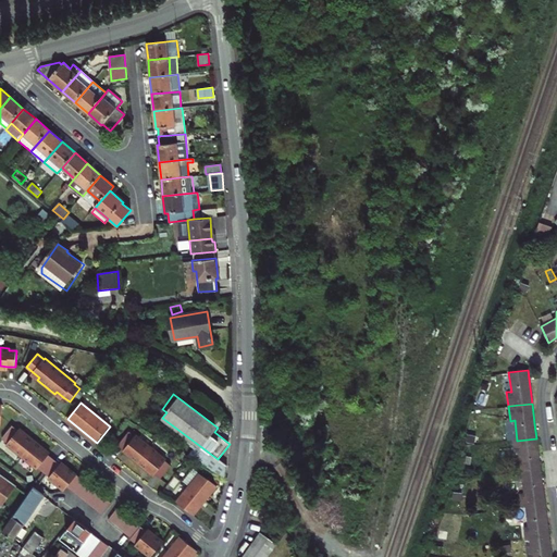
[(19,430),(12,425),(1,438),(8,443),(7,444),(37,469),(38,468),(49,477),(49,478),(64,491),(67,486),(101,514),(111,502),(76,475),(67,468),(66,469),(60,463),(49,455),(42,449),(44,448),(26,434),(25,435),(19,430)]
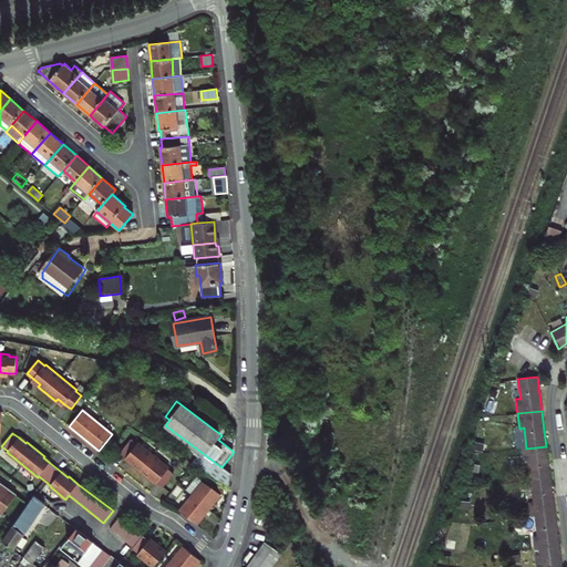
[(157,482),(163,487),(174,474),(168,470),(169,468),(138,443),(137,444),(132,440),(121,452),(126,457),(133,463),(132,464),(150,478),(151,477),(157,482)]
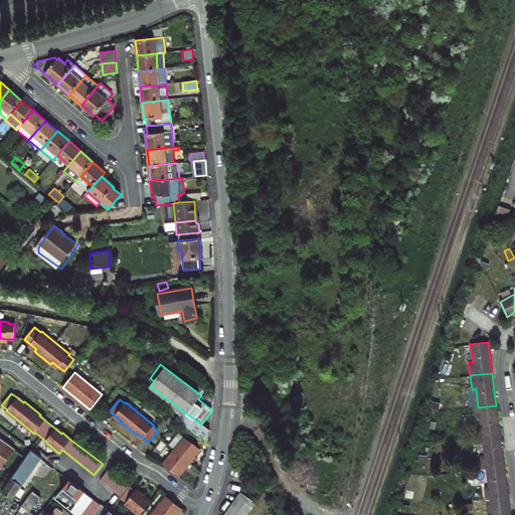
[(476,420),(480,420),(482,438),(499,436),(496,405),(478,407),(474,407),(476,420)]
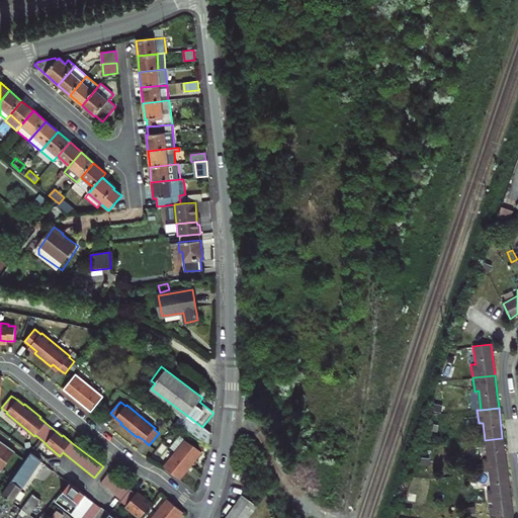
[(489,470),(506,468),(502,438),(485,440),(487,457),(483,457),(485,471),(489,470)]
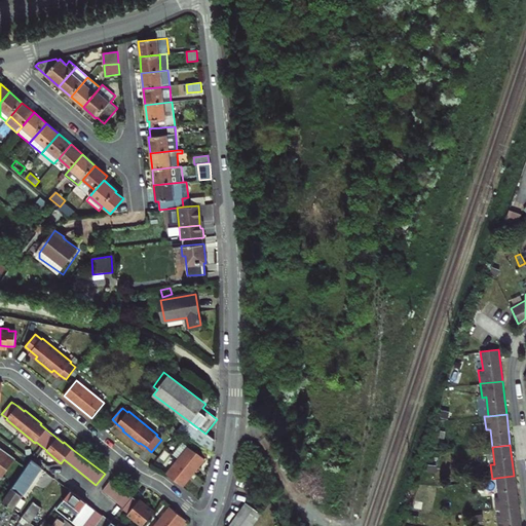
[(0,476),(2,478),(15,458),(0,447),(0,476)]
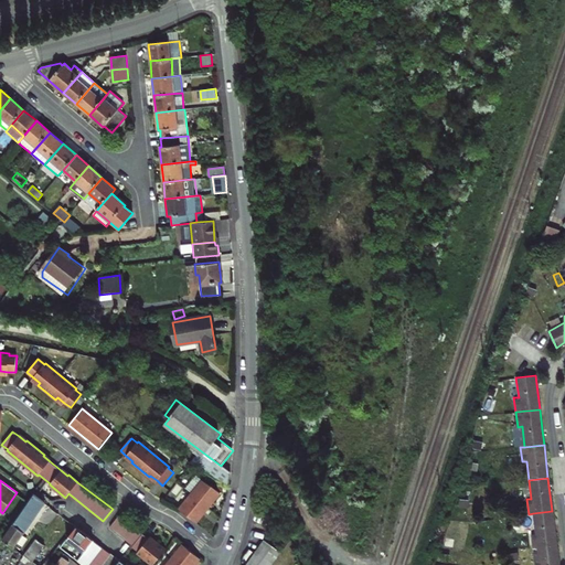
[(179,509),(195,522),(220,492),(213,487),(203,480),(179,509)]
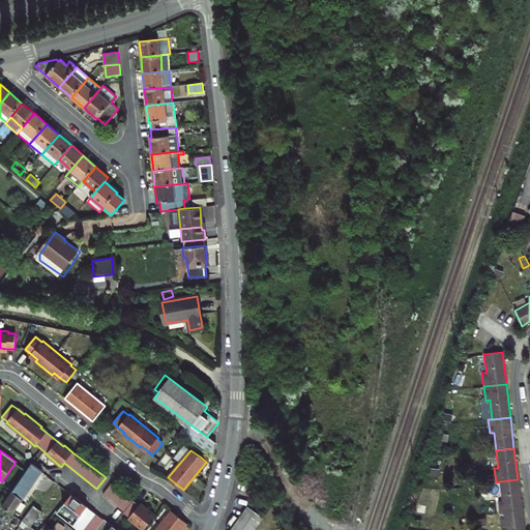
[(42,471),(32,463),(3,505),(9,510),(12,513),(42,471)]
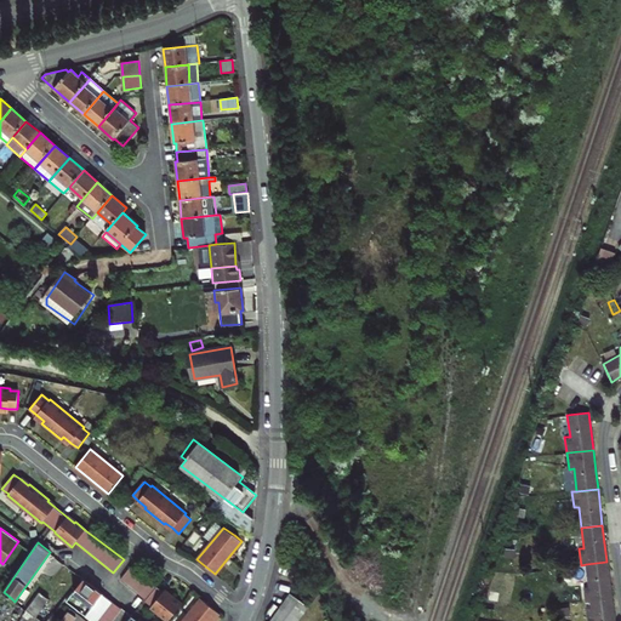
[(585,602),(591,602),(611,598),(607,562),(586,564),(588,586),(584,586),(585,602)]
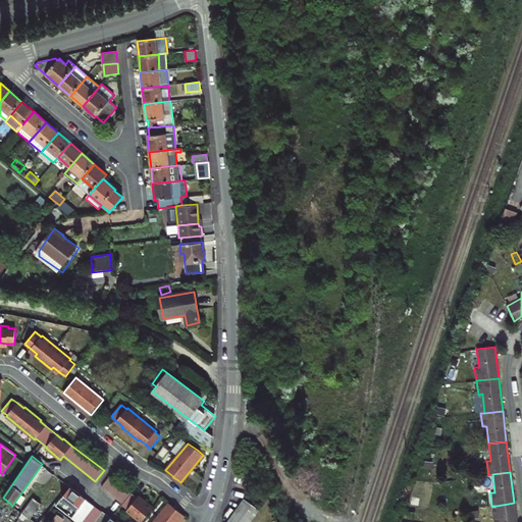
[(140,521),(141,521),(153,508),(145,501),(144,503),(138,498),(110,476),(101,486),(122,504),(122,505),(127,510),(126,511),(140,521)]
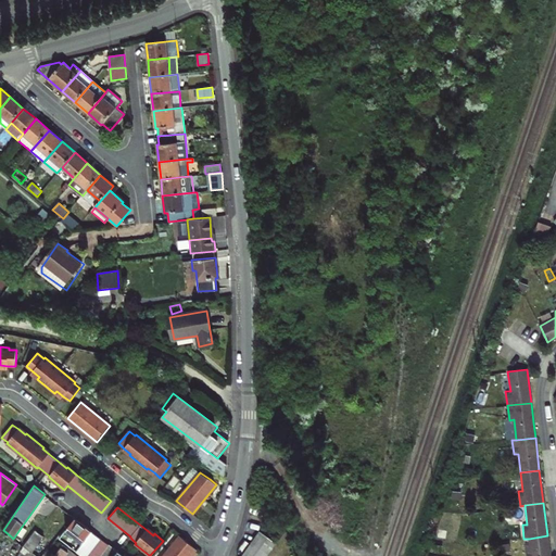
[(66,530),(83,543),(91,531),(75,519),(66,530)]
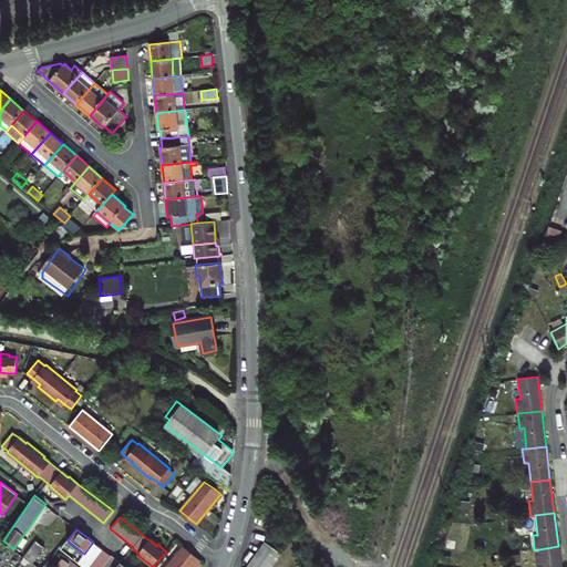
[(33,563),(44,545),(35,539),(24,556),(33,563)]
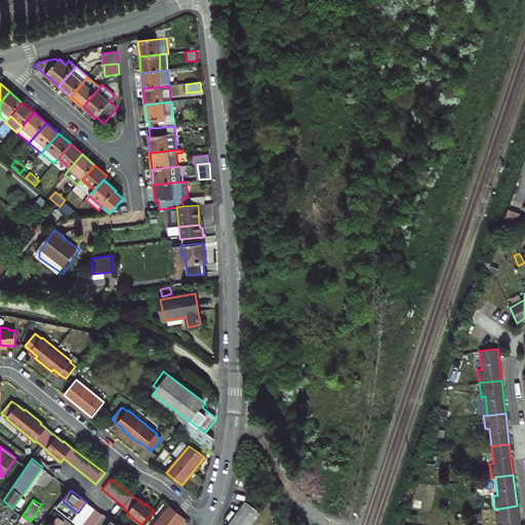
[(0,517),(9,506),(3,500),(0,503),(0,517)]
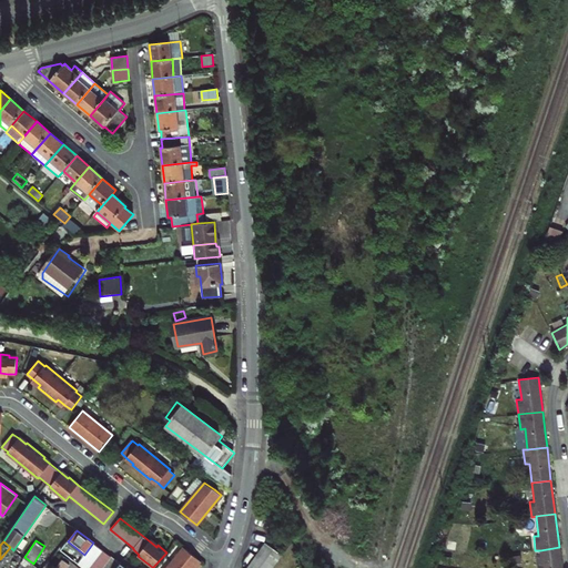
[(83,567),(89,567),(103,550),(93,543),(84,555),(78,564),(83,567)]
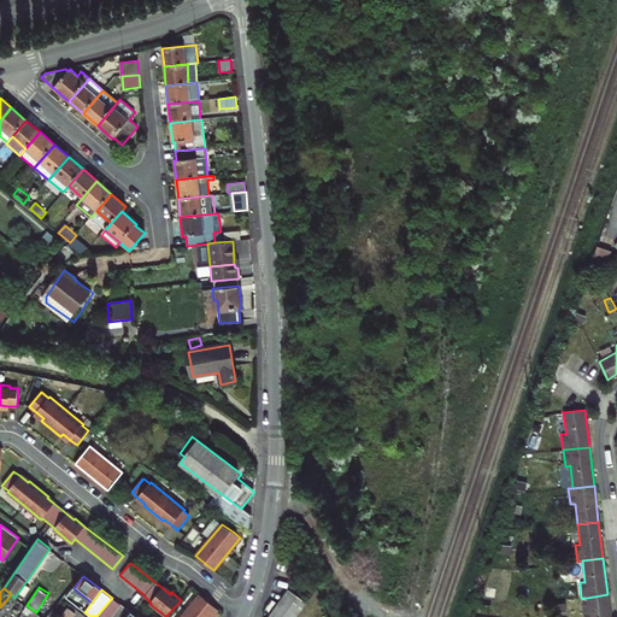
[(268,616),(295,616),(306,603),(288,589),(268,616)]
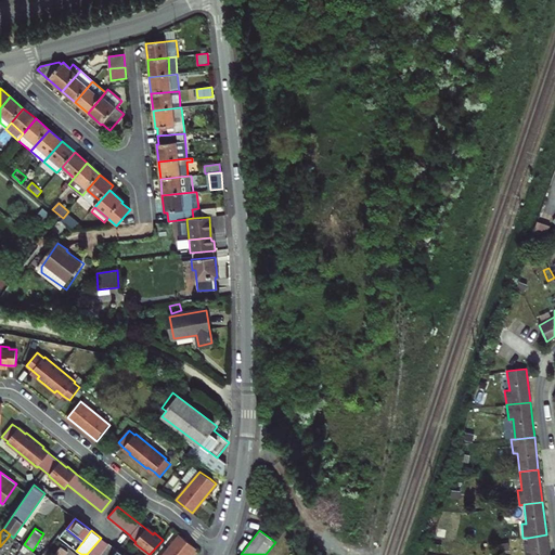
[(190,554),(196,547),(180,536),(163,554),(190,554)]
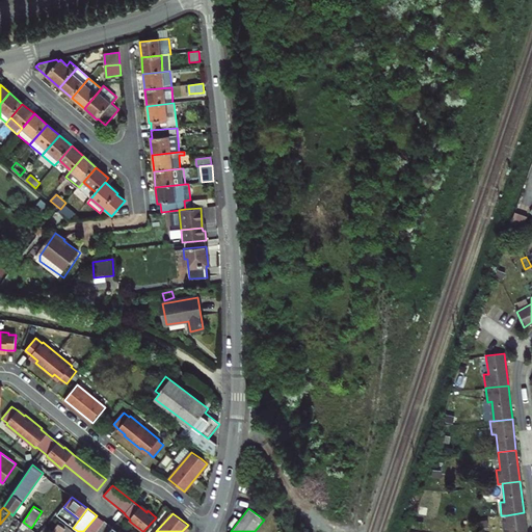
[(96,531),(104,522),(97,515),(83,531),(96,531)]
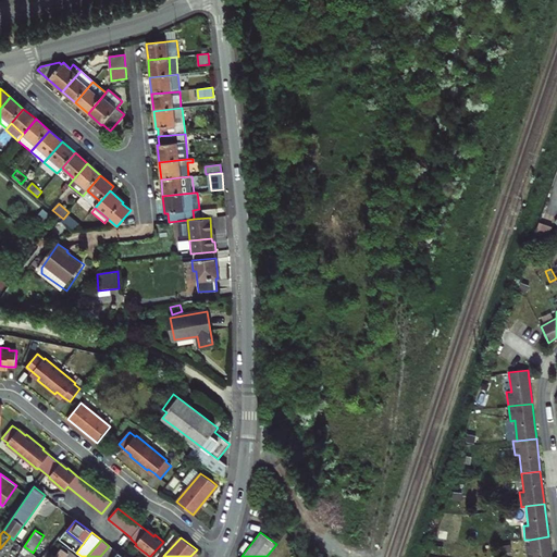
[(37,556),(41,556),(48,551),(39,544),(32,553),(37,556)]
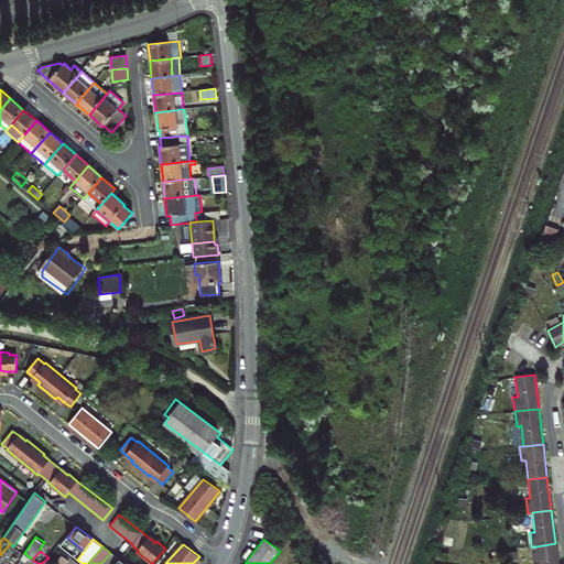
[(116,563),(119,560),(110,553),(101,563),(116,563)]
